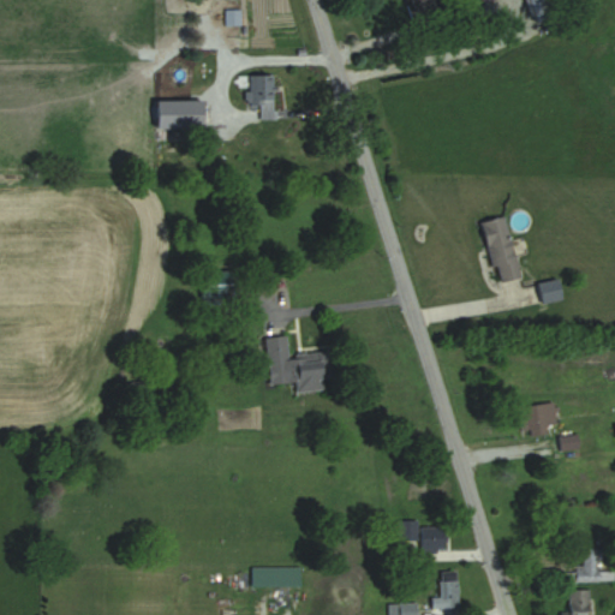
[(406,0),(412,21),(451,10),(447,0),(406,0)]
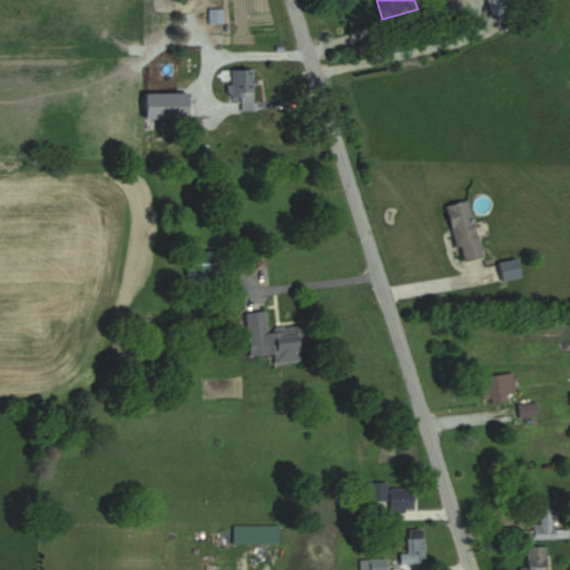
[(487,0),(495,22),(505,18),(499,0),(487,0)]
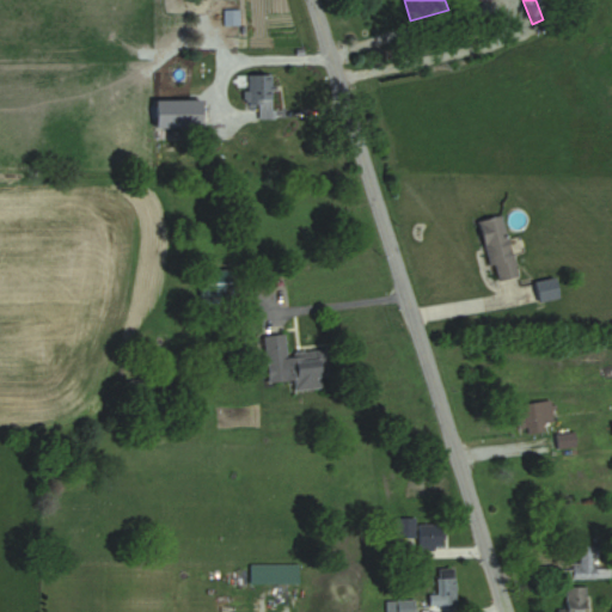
[(257,120),(273,120),(273,75),(248,75),(248,108),(257,108),(257,120)]
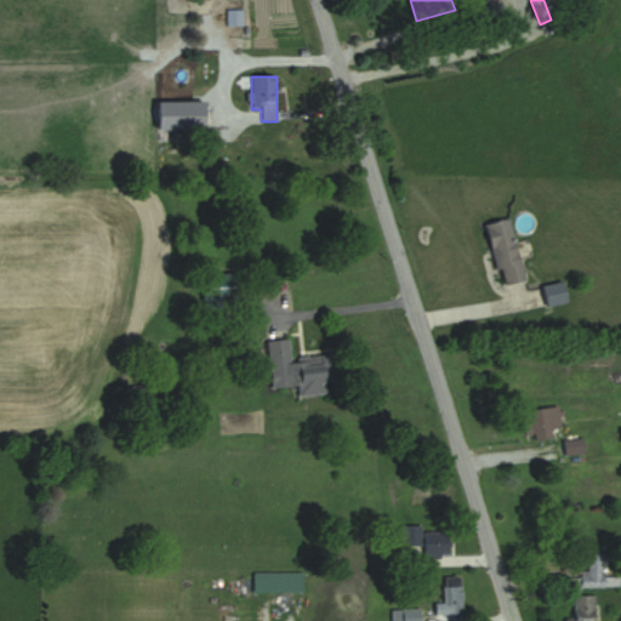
[(193,104),(171,104),(171,129),(193,129),(193,104)]
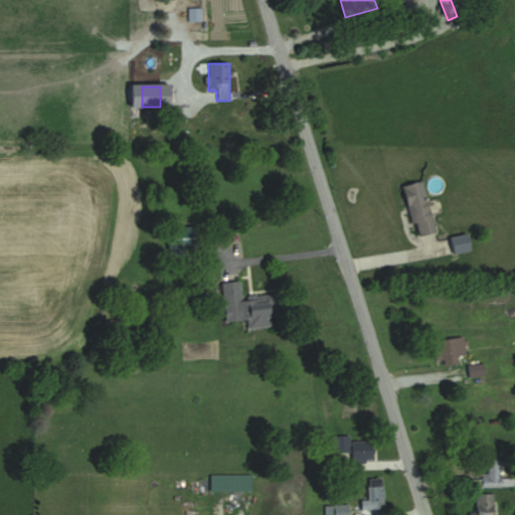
[(401,185),(415,235),(435,229),(421,179),(401,185)]
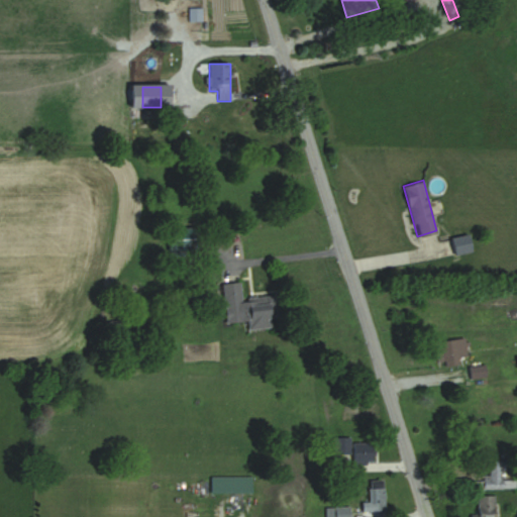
[(248,330),(272,327),(271,318),(277,318),(275,294),(241,298),(240,281),(221,284),(226,322),(247,320),(248,330)]
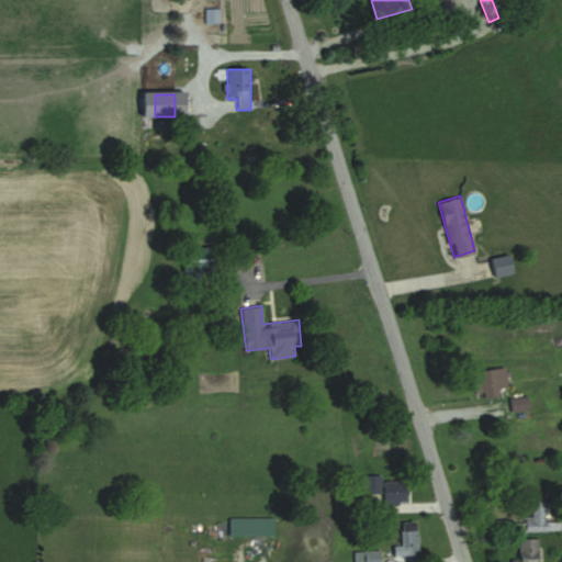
[(498,389),(508,386),(503,366),(472,374),(480,401),(501,395),(498,389)]
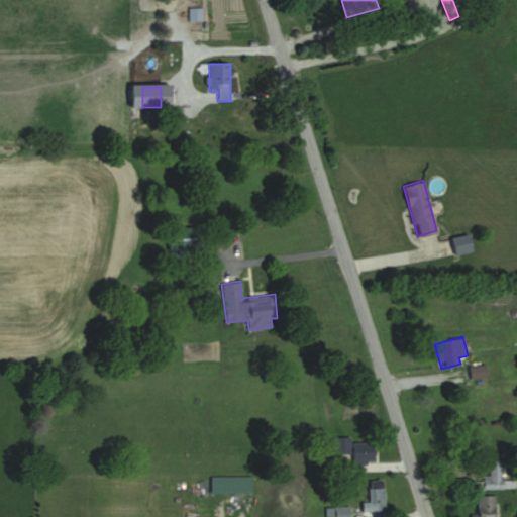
[(371,442),(351,442),(351,437),(334,438),(335,454),(352,453),(352,463),(372,462),(371,442)]
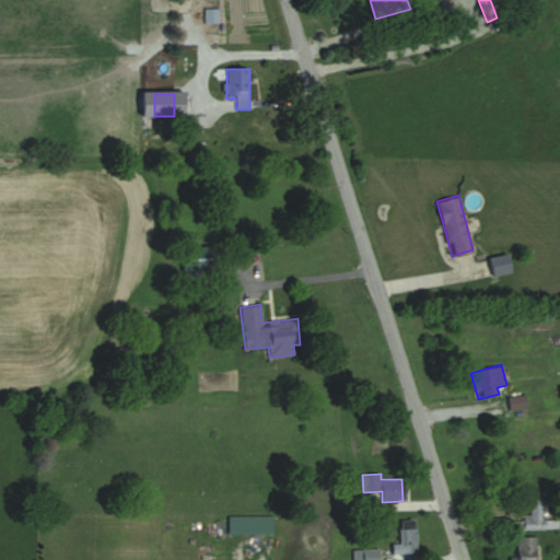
[(558,528),(558,520),(541,520),(541,499),(529,499),(529,515),(523,515),(523,528),(558,528)]
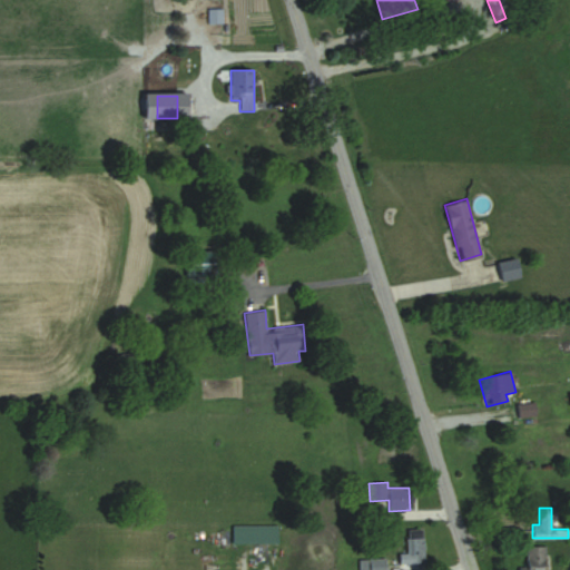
[(232,543),(277,543),(277,526),(232,526),(232,543)]
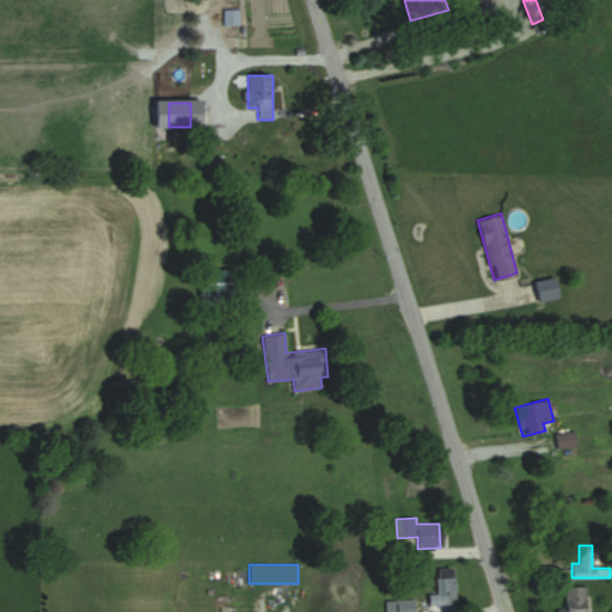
[(454,605),(454,575),(436,575),(436,594),(428,594),(428,605),(454,605)]
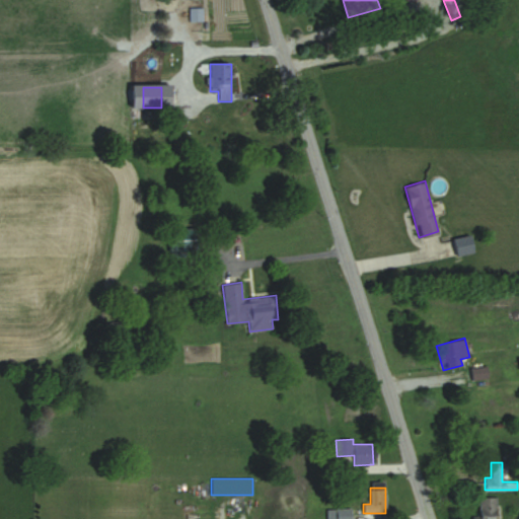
[(497,518),(497,497),(478,497),(478,518),(497,518)]
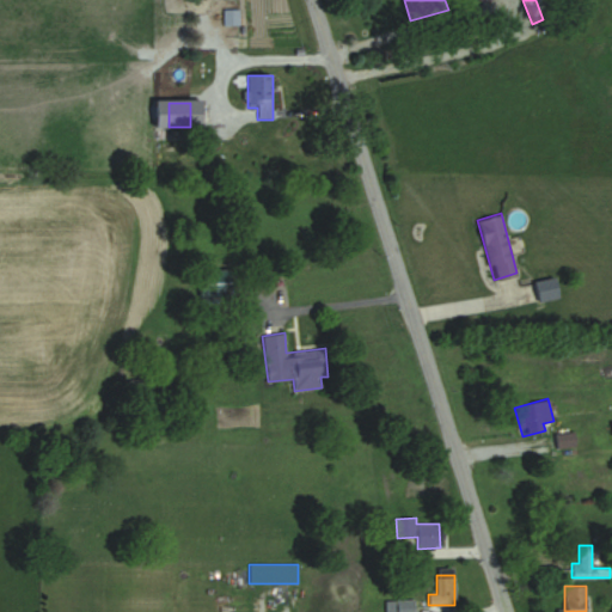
[(414,611),(414,600),(385,600),(385,611),(414,611)]
